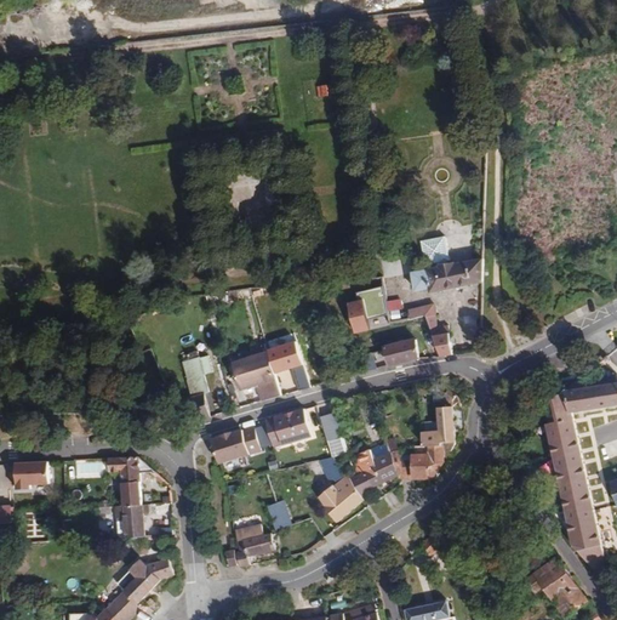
[(308,56),(306,35),(295,37),(297,57),(308,56)]
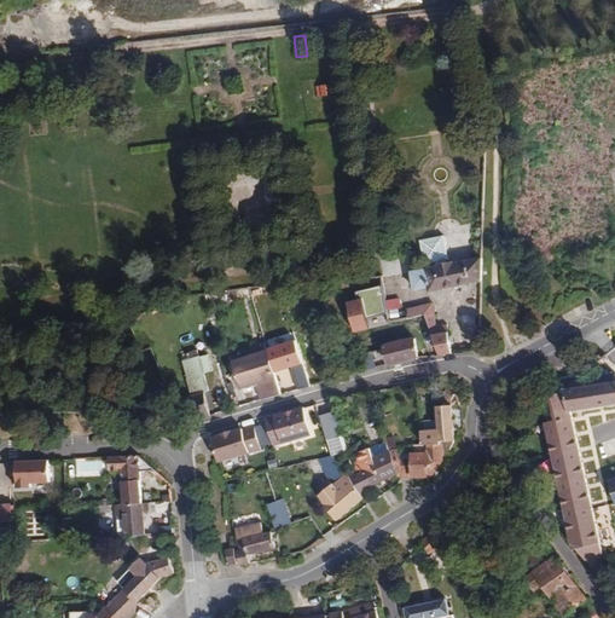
[(334,92),(332,84),(313,86),(314,96),(334,92)]
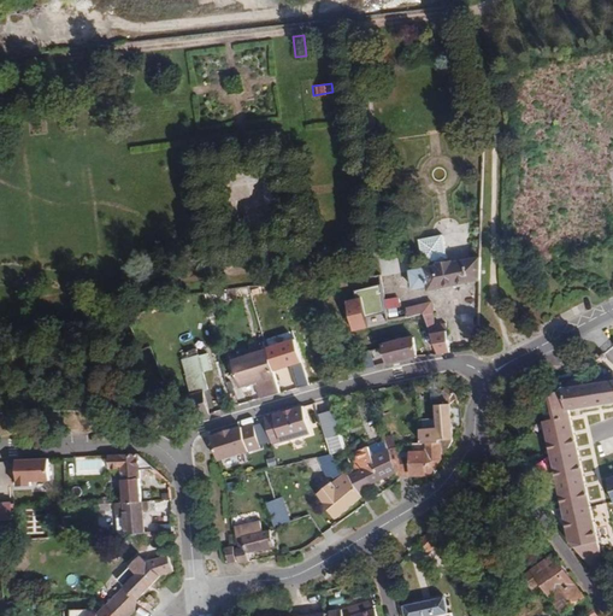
[(444,258),(440,234),(416,239),(420,262),(424,262),(424,267),(442,263),(441,258),(444,258)]
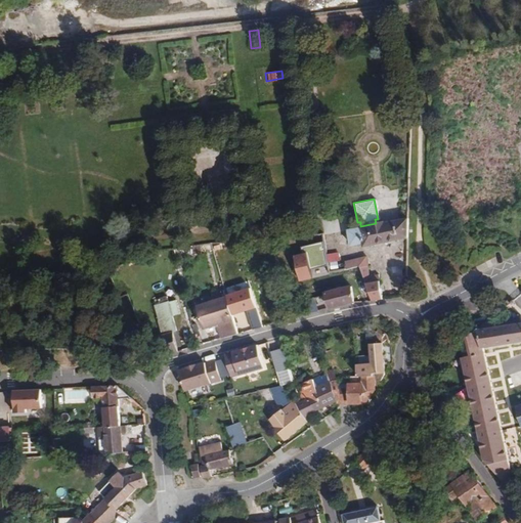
[(405,237),(405,218),(376,223),(360,226),(346,229),(349,244),(360,242),(361,247),(405,237)]
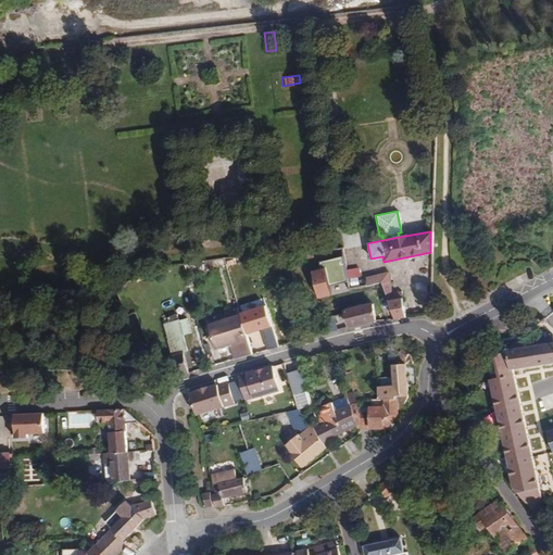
[(343,285),(337,259),(321,263),(327,289),(343,285)]
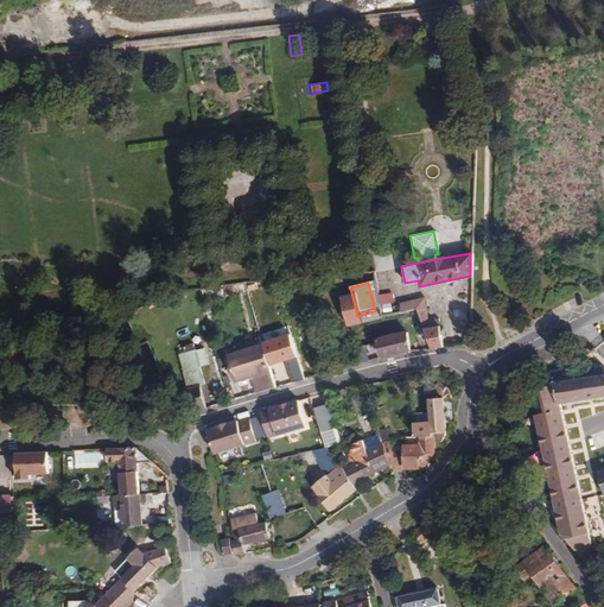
[(376,293),(379,311),(390,310),(388,292),(376,293)]
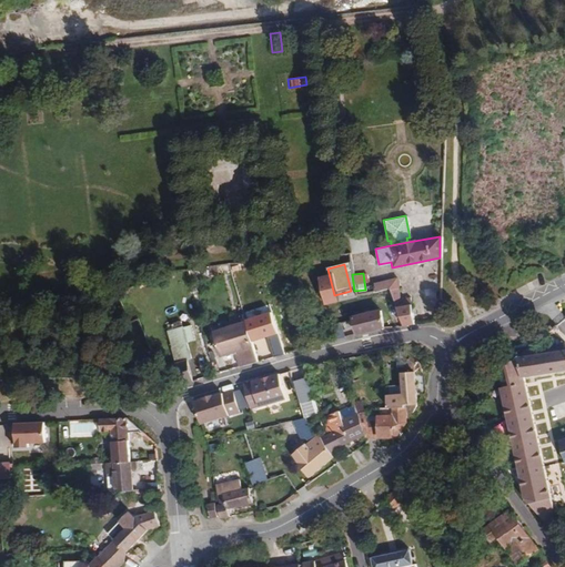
[(397,299),(395,277),(372,283),(374,291),(390,289),(401,325),(412,323),(409,296),(397,299)]
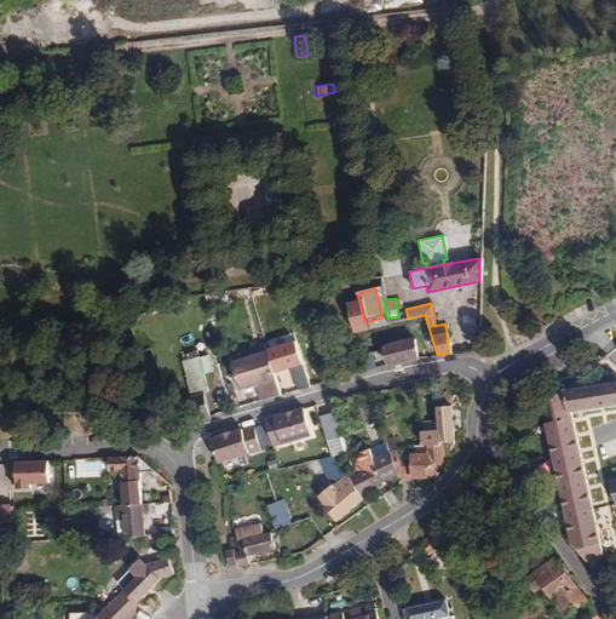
[(303,340),(294,314),(265,322),(274,349),(303,340)]
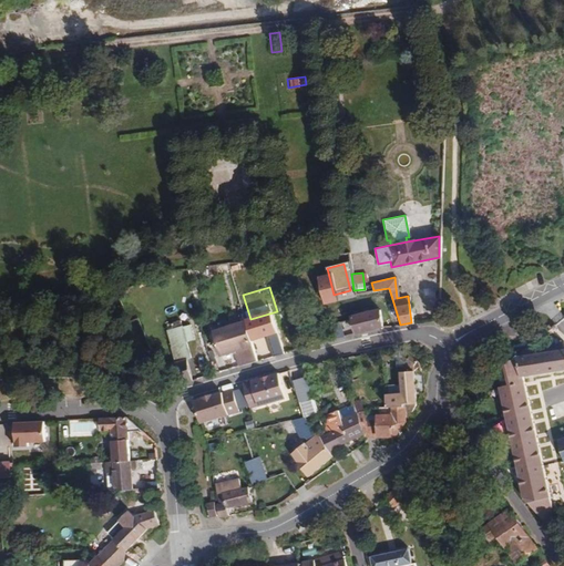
[(350,316),(348,306),(339,308),(342,320),(350,318),(350,316)]
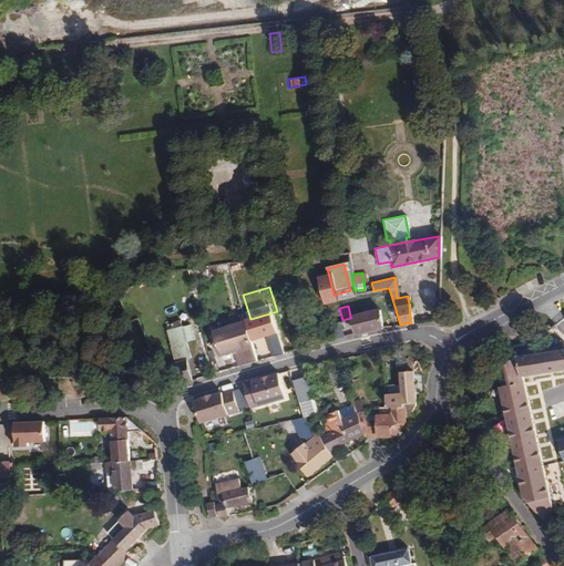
[(329,323),(338,321),(342,320),(339,308),(325,311),(329,323)]
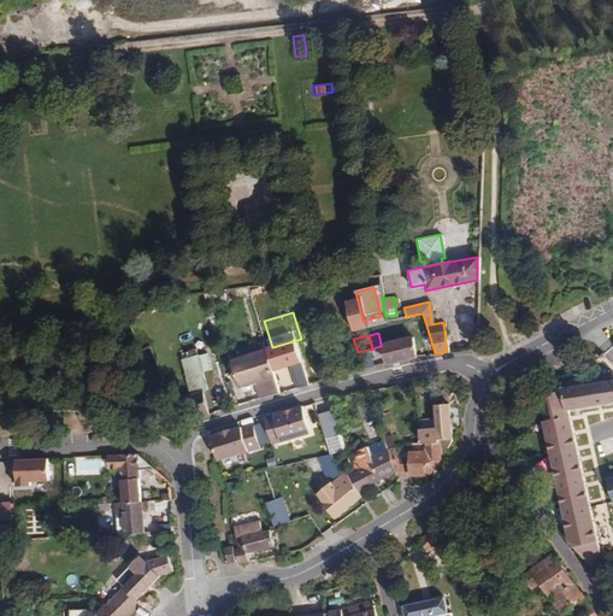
[(413,355),(408,336),(381,344),(381,346),(384,362),(413,355)]
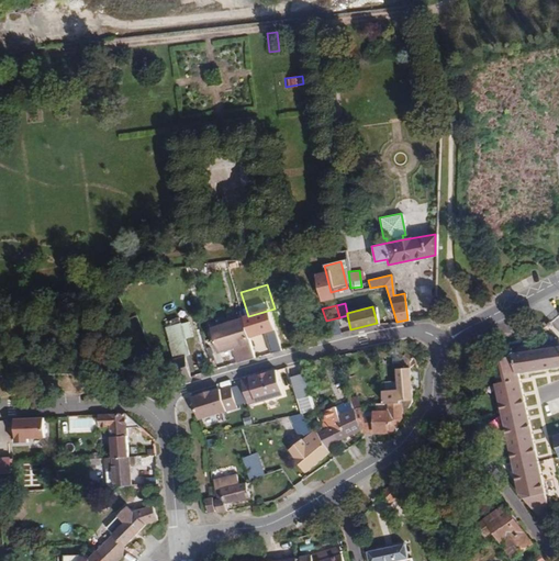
[(178,323),(177,317),(163,321),(165,326),(164,327),(168,341),(167,343),(171,358),(187,354),(182,338),(183,338),(190,336),(186,322),(178,323)]
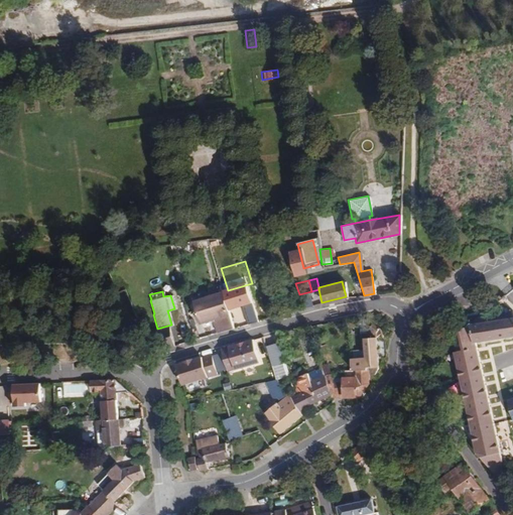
[(233,328),(221,292),(193,300),(199,323),(212,318),(216,332),(233,328)]
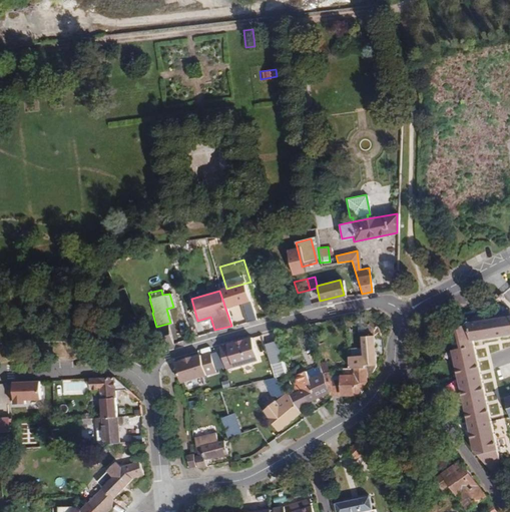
[(309,304),(306,291),(298,293),(301,306),(309,304)]
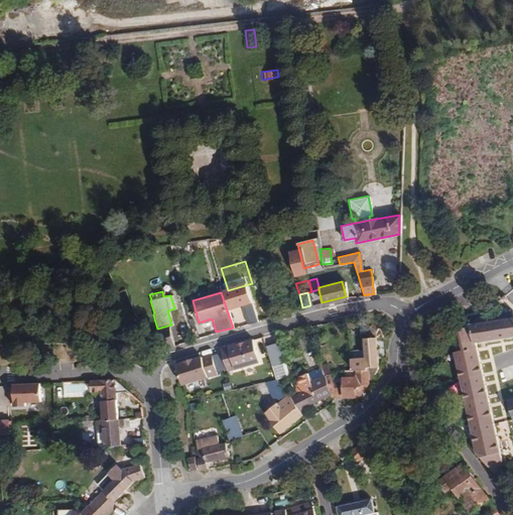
[(486,319),(482,311),(458,332),(462,349),(453,351),(475,452),(493,475),(503,473),(474,342),(512,335),(512,316),(487,320),(487,319),(486,319)]
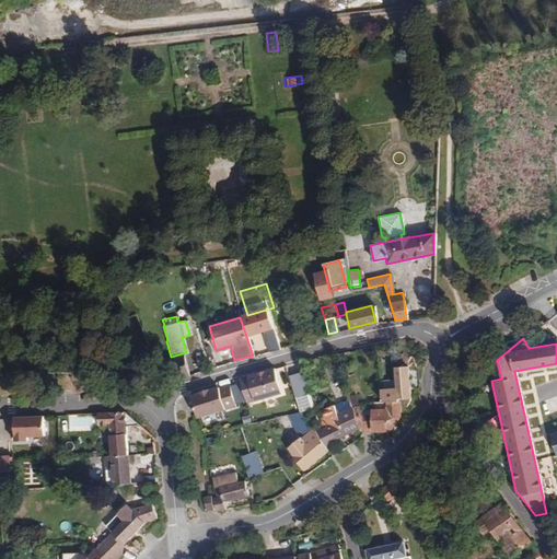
[(393,367),(397,399),(397,407),(404,406),(409,397),(406,365),(413,361),(410,356),(397,347),(397,352),(402,356),(393,367)]
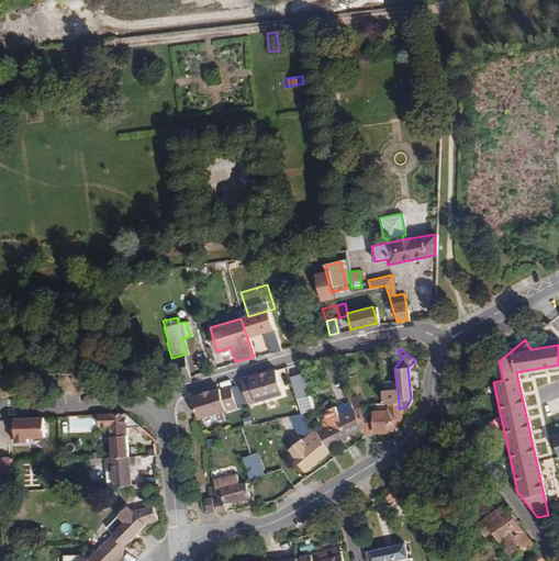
[(189,377),(183,356),(163,361),(168,382),(189,377)]
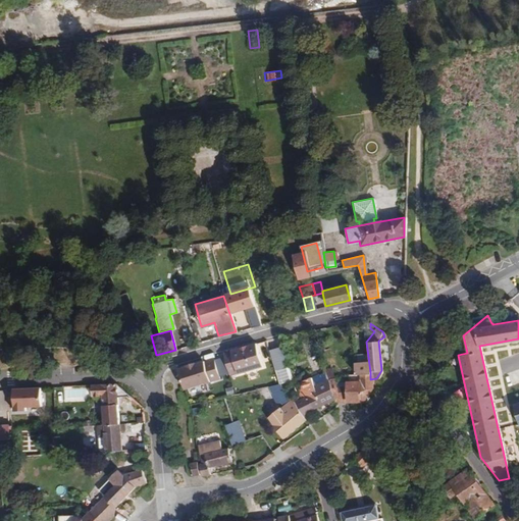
[(255,343),(221,353),(227,374),(236,372),(237,373),(261,366),(255,343)]
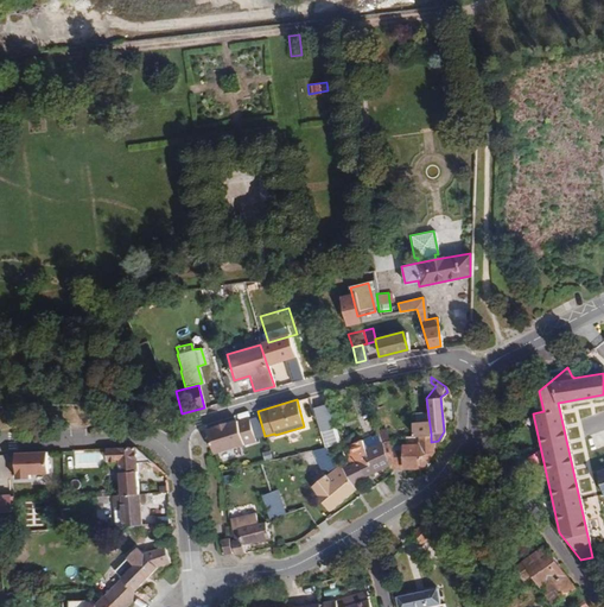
[(336,425),(326,403),(312,408),(320,429),(336,425)]
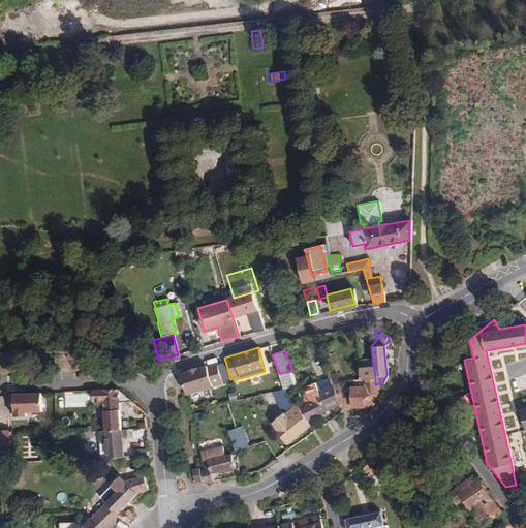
[(188,371),(179,373),(185,394),(220,383),(215,364),(196,368),(187,370),(188,371)]
